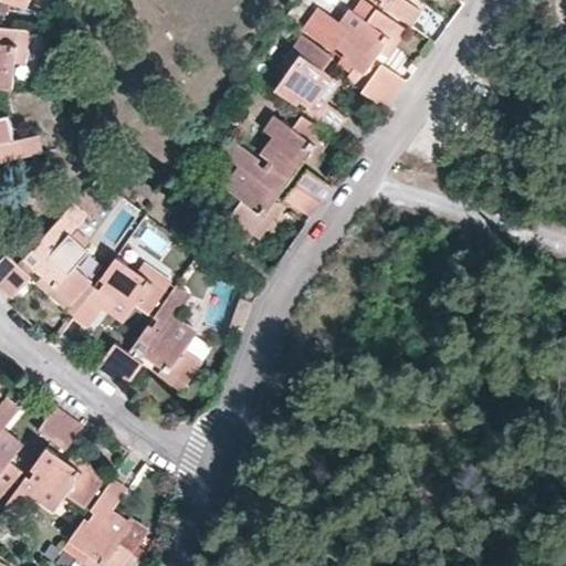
[(367,19),(375,8),(364,0),(360,0),(354,10),(367,19)]
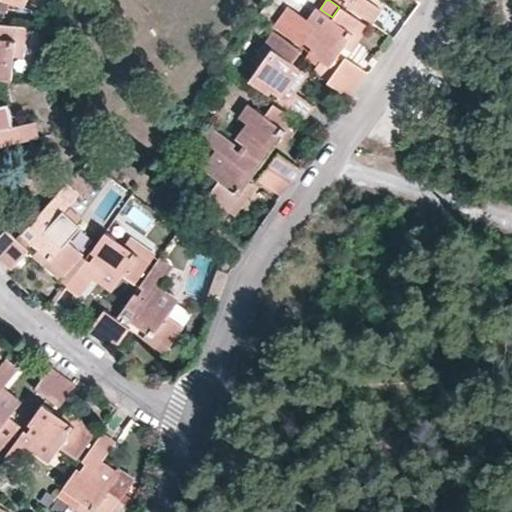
[(343,0),(343,2),(371,22),(380,10),(366,0),(343,0)]
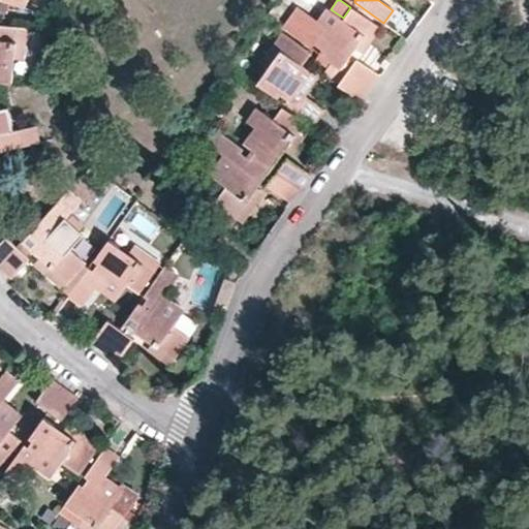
[(397,5),(387,19),(403,30),(412,18),(397,5)]
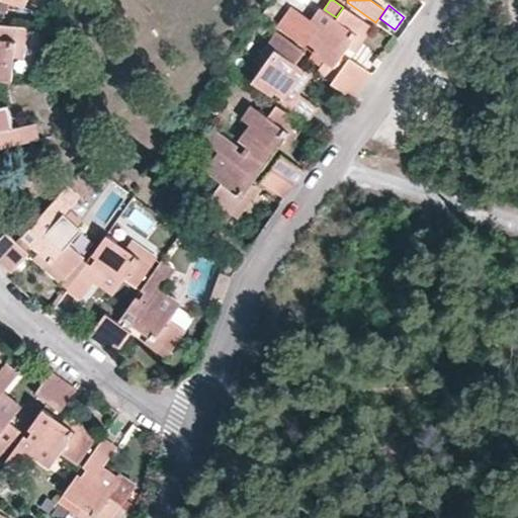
[(346,60),(340,55),(346,47),(363,21),(343,7),(336,17),(324,9),(320,6),(311,20),(318,25),(307,40),(315,47),(312,51),(339,71),(331,83),(353,99),(371,73),(351,58),(348,57),(346,60)]
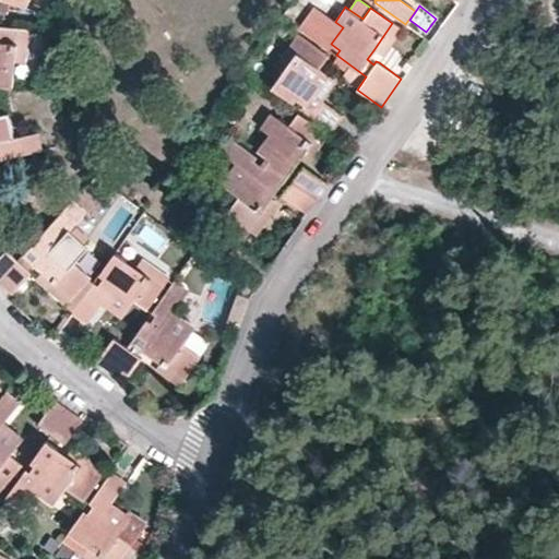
[(343,27),(335,22),(319,12),(313,12),(300,30),(328,48),(331,44),(343,27)]
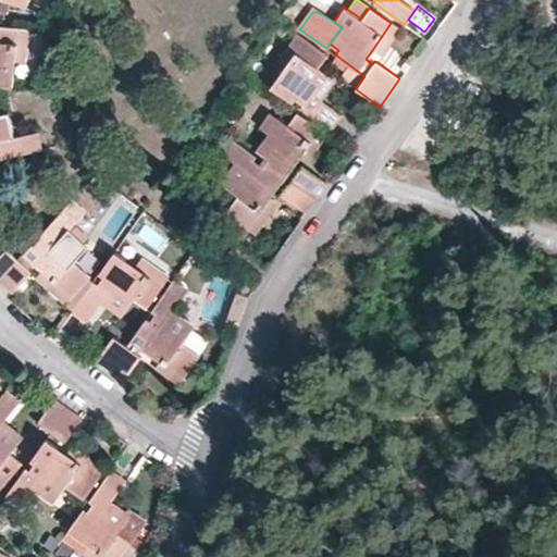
[(372,50),(381,56),(399,29),(391,23),(372,50)]
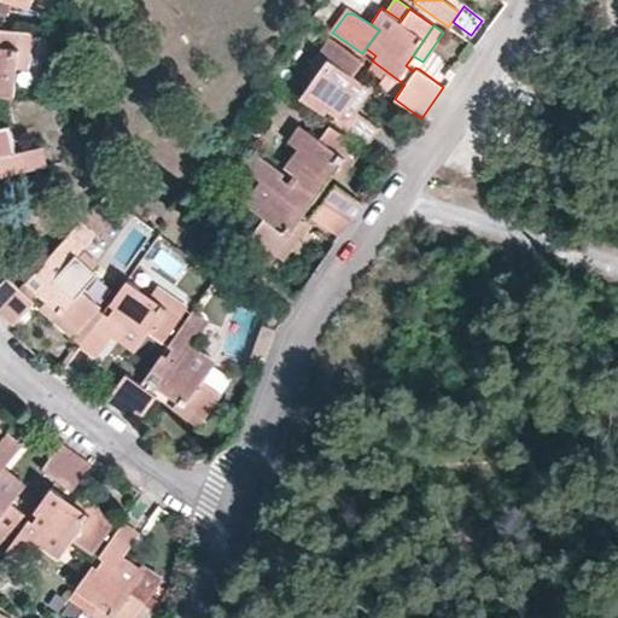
[(0,29),(0,93),(12,95),(15,68),(18,31),(0,29)]
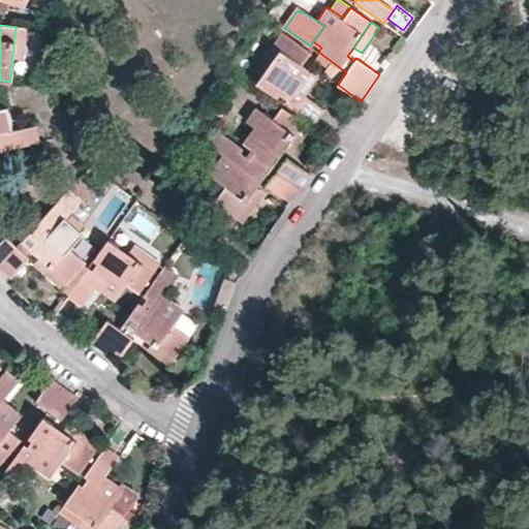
[(12,58),(21,58),(24,27),(16,27),(12,58)]
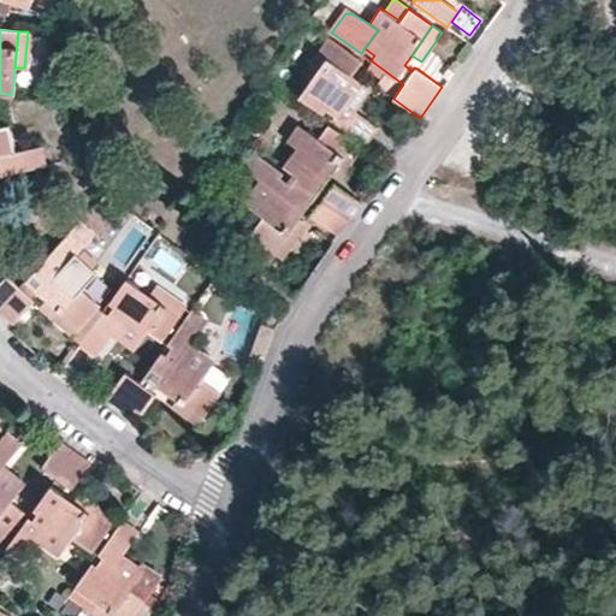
[(336,43),(327,37),(306,69),(314,73),(336,43)]
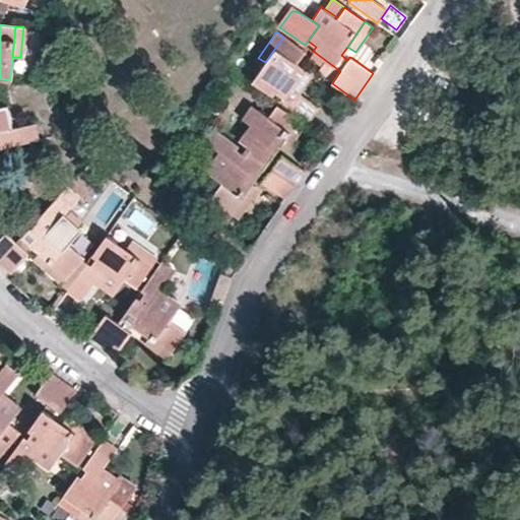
[(251,82),(272,96),(274,92),(280,98),(278,102),(307,121),(317,107),(299,93),(293,89),(297,83),(303,87),(312,74),(296,63),(305,51),(283,37),(265,62),(251,82)]
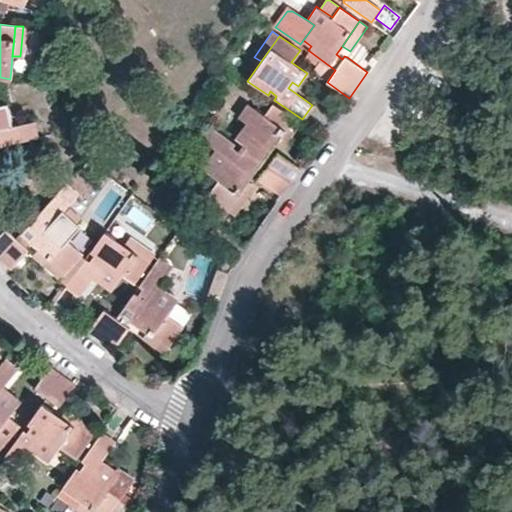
[(298,86),(292,82),(288,88),(294,92),(298,86)]
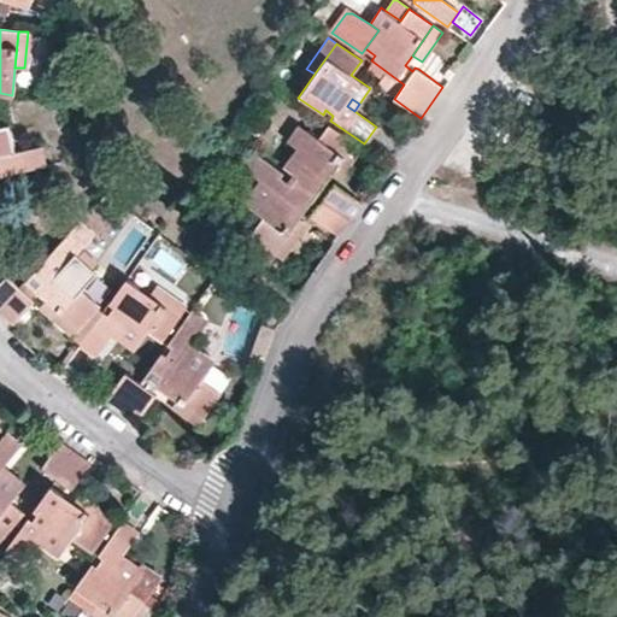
[(330,187),(323,182),(331,170),(352,142),(327,124),(317,139),(298,124),(286,140),(297,147),(283,165),(293,172),(289,178),(347,218),(360,201),(335,183),(333,183),(330,187)]
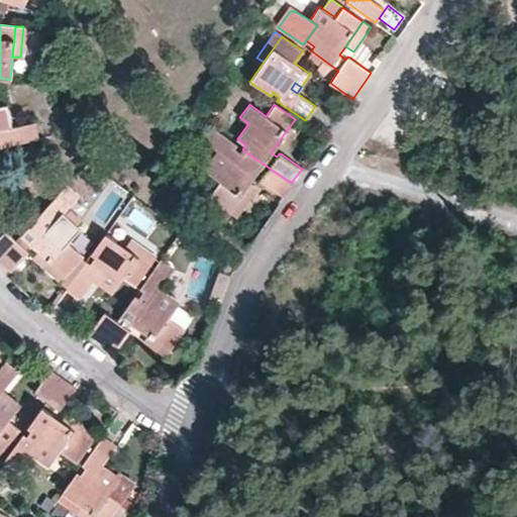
[(0,142),(3,142),(4,146),(29,141),(26,125),(13,127),(9,105),(0,106),(0,142)]
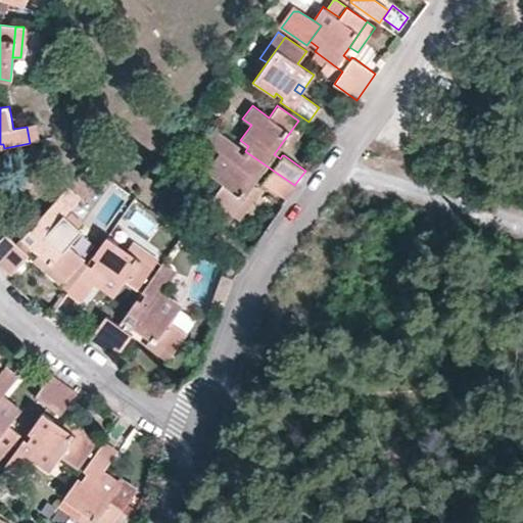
[(281,144),(288,150),(305,126),(298,121),(281,144)]
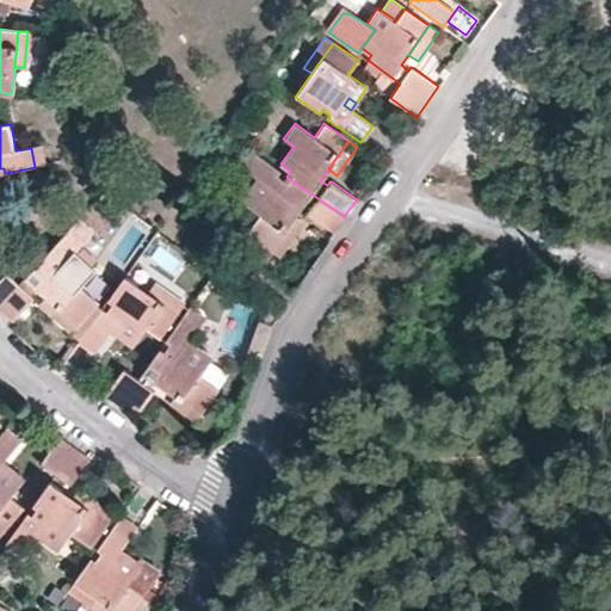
[(35,167),(43,166),(39,146),(31,148),(35,167)]
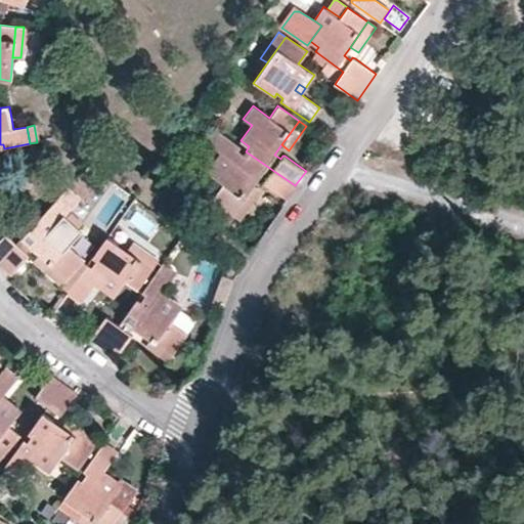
[(218,131),(211,126),(202,140),(208,145),(218,131)]
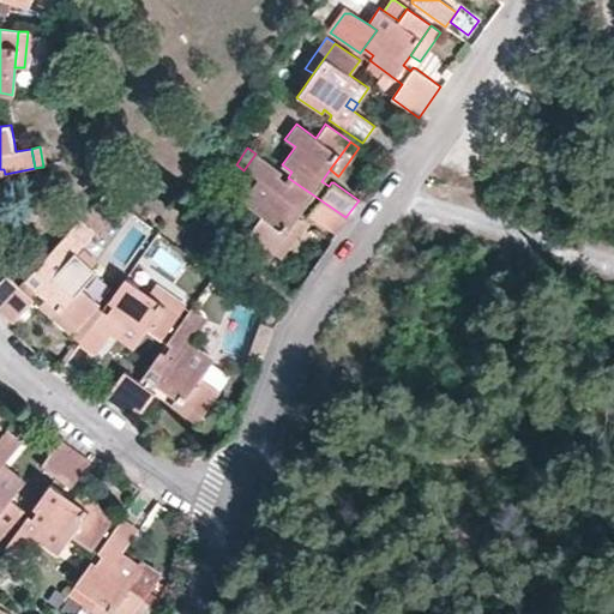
[(345,217),(288,178),(286,180),(278,175),(280,170),(256,154),(244,170),(257,180),(242,202),(262,215),(247,235),(271,253),(298,217),(305,206),(312,212),(309,215),(312,216),(335,234),(345,217)]
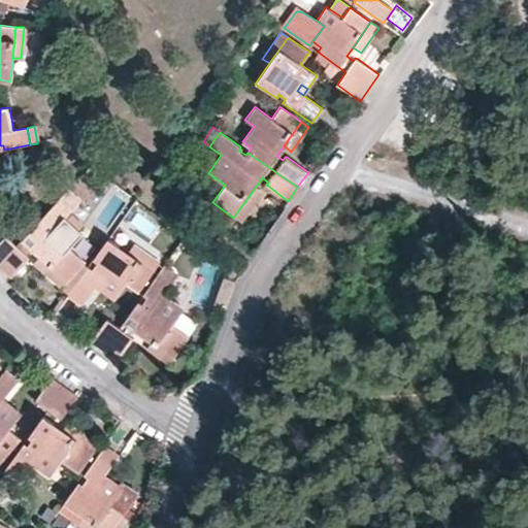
[(83,200),(96,186),(84,173),(69,187),(83,200)]
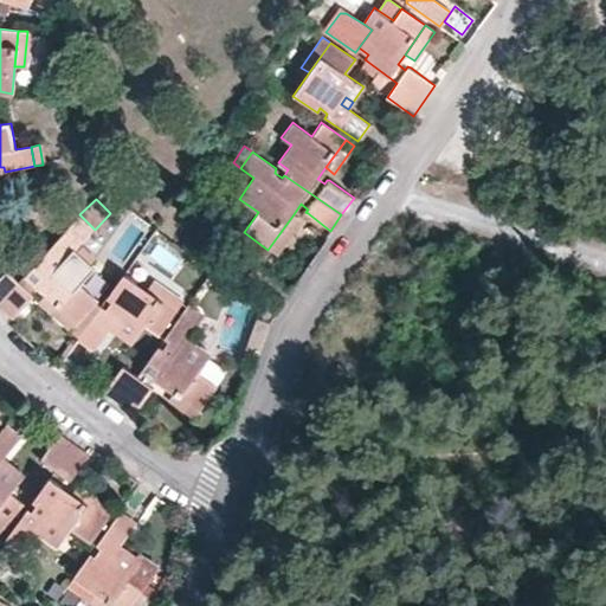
[(268,250),(277,256),(302,220),(294,214),(268,250)]
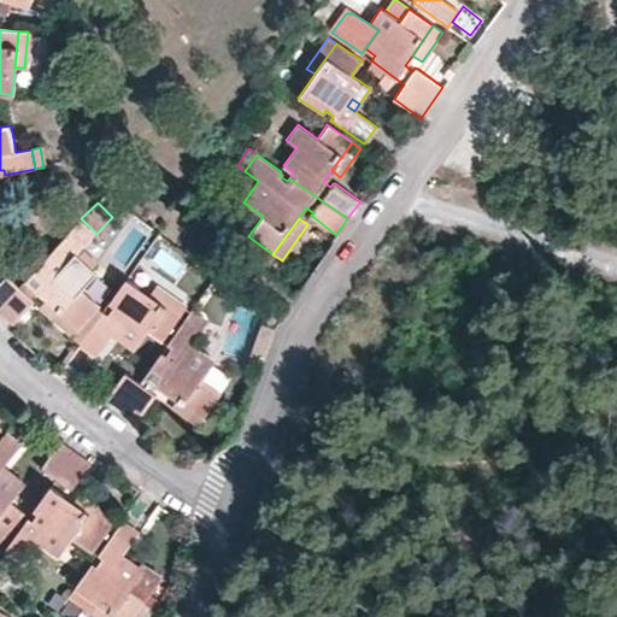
[(80,222),(72,231),(86,244),(94,236),(80,222)]
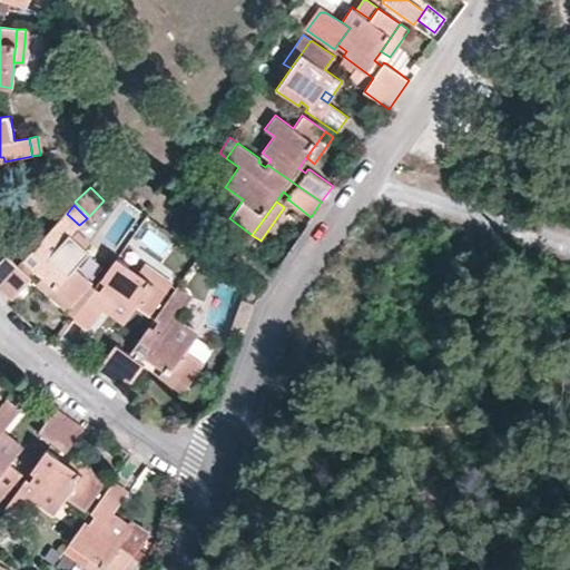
[(47,235),(50,237),(45,243),(41,241),(18,267),(6,255),(0,261),(0,288),(11,300),(29,282),(31,279),(28,277),(33,269),(43,278),(72,305),(90,285),(75,271),(89,253),(70,236),(79,225),(67,214),(47,235)]
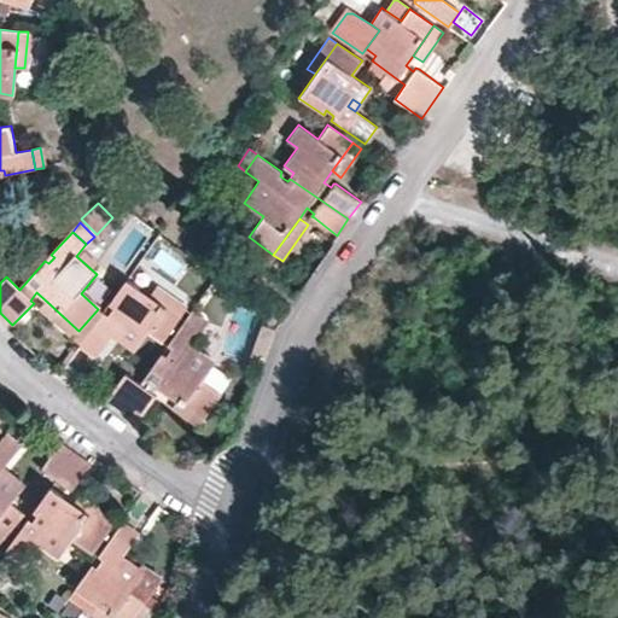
[(181,318),(151,296),(127,279),(109,305),(112,308),(108,315),(103,313),(80,345),(98,357),(112,336),(117,328),(126,333),(120,340),(135,353),(150,333),(163,343),(181,318)]
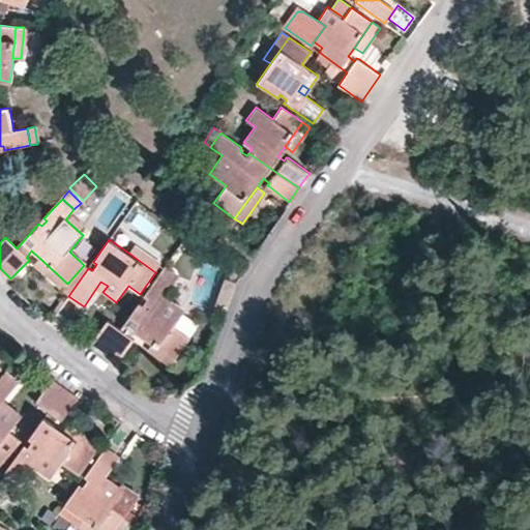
[(135,247),(129,254),(155,272),(160,266),(135,247)]
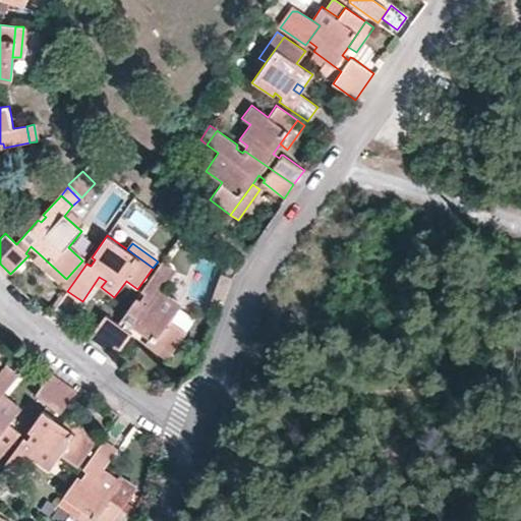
[(40,254),(33,262),(60,286),(66,279),(40,254)]
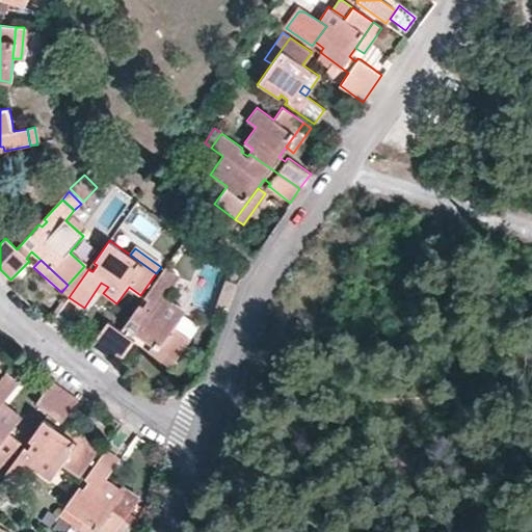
[(165,270),(160,276),(175,286),(179,280),(165,270)]
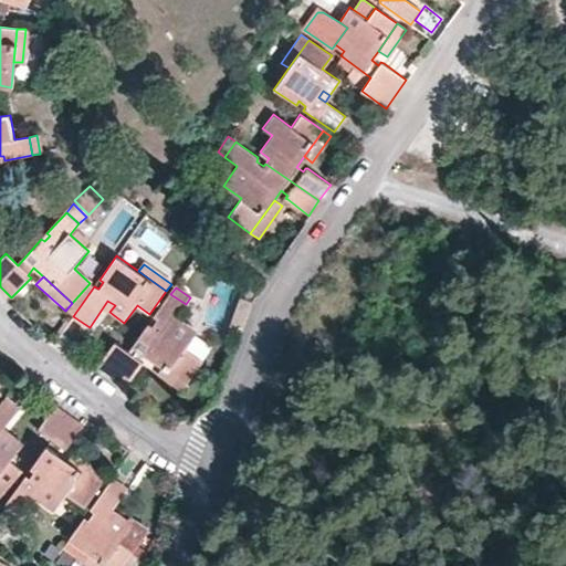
[(155,316),(158,321),(154,326),(149,324),(128,353),(115,343),(98,366),(126,387),(142,366),(143,364),(140,363),(146,355),(156,362),(188,385),(203,362),(185,348),(198,331),(177,316),(186,304),(170,294),(155,316)]
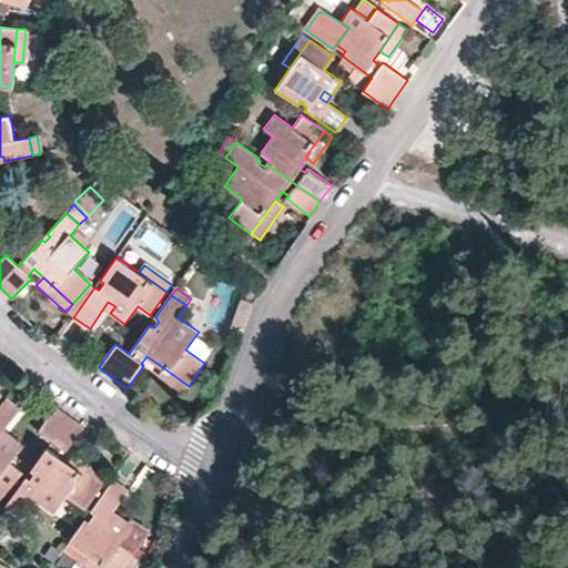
[(108,302),(103,308),(110,313),(115,306),(108,302)]
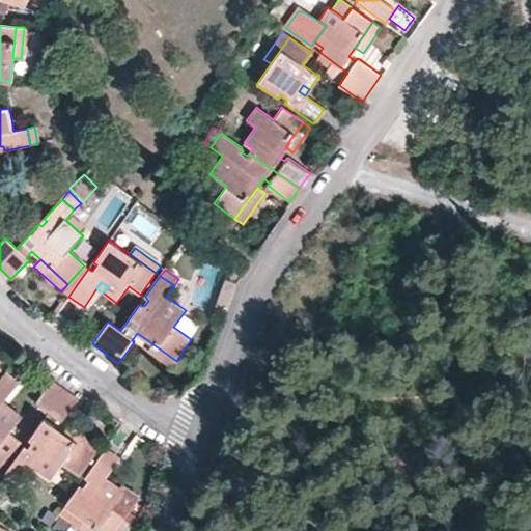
[(146,339),(141,347),(170,368),(176,361),(146,339)]
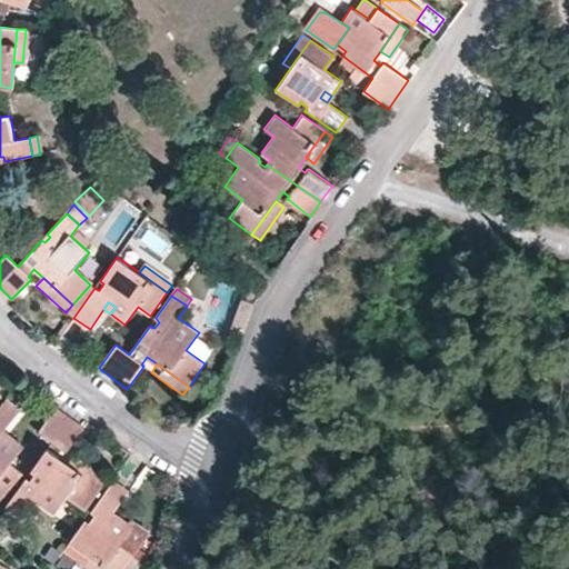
[(9,437),(3,443),(0,440),(0,433),(2,431),(18,413),(3,400),(0,405),(0,492),(3,496),(21,475),(9,465),(22,449),(9,437)]
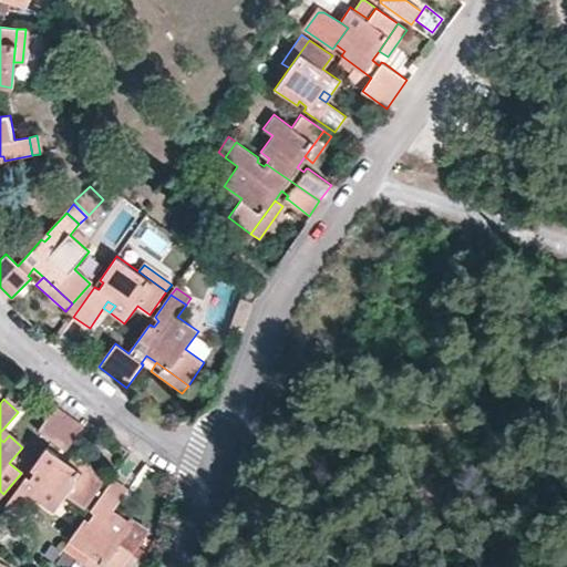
[(101,485),(69,462),(59,455),(63,447),(66,451),(68,449),(84,425),(55,405),(40,429),(52,440),(31,468),(35,472),(31,477),(27,475),(10,500),(24,509),(34,497),(54,512),(66,494),(84,507),(101,485)]
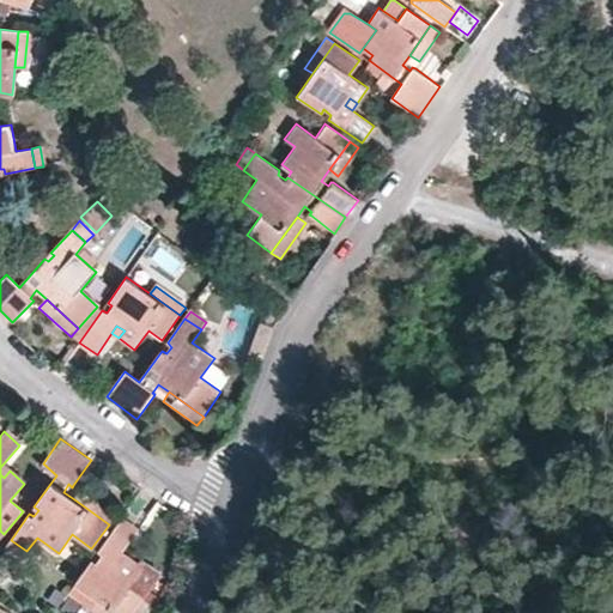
[(80,490),(74,499),(109,525),(114,516),(80,490)]
